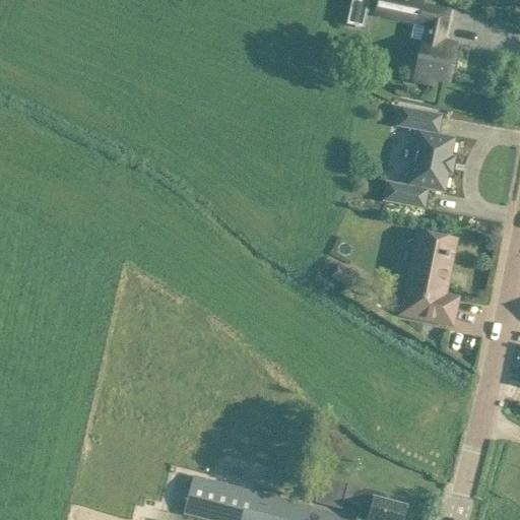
[(351,0),(346,25),(362,28),(368,0),(351,0)]
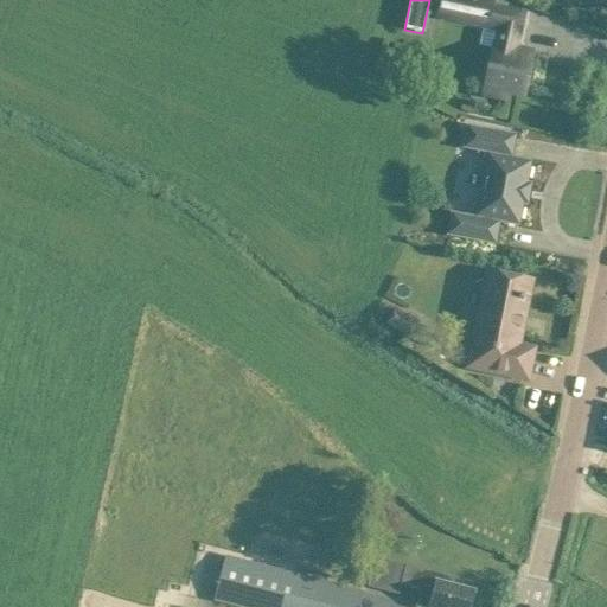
[(519,34),(523,16),(492,10),(493,4),(473,0),(441,0),(439,18),(481,27),(478,46),(493,50),(483,96),(505,101),(508,93),(522,96),(530,57),(513,53),(518,34),(519,34)]
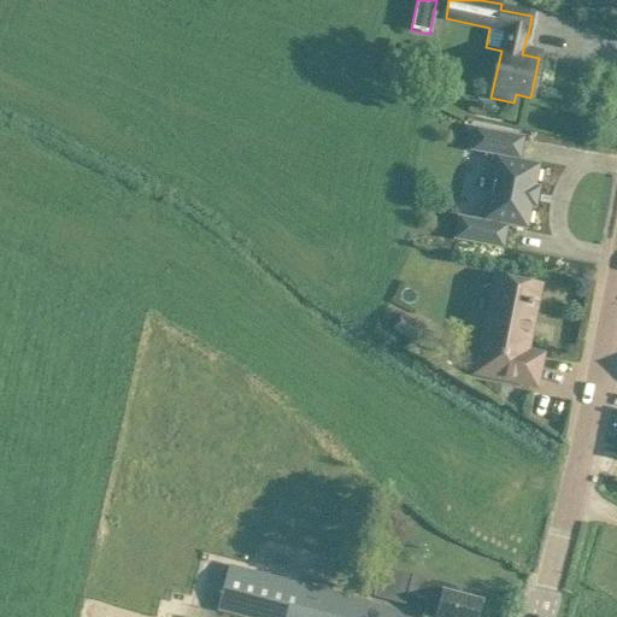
[(459,218),(456,240),(503,248),(506,225),(527,229),(532,207),(535,209),(540,188),(535,187),(539,165),(518,162),(523,139),(476,129),(471,151),(495,156),(482,223),(459,218)]
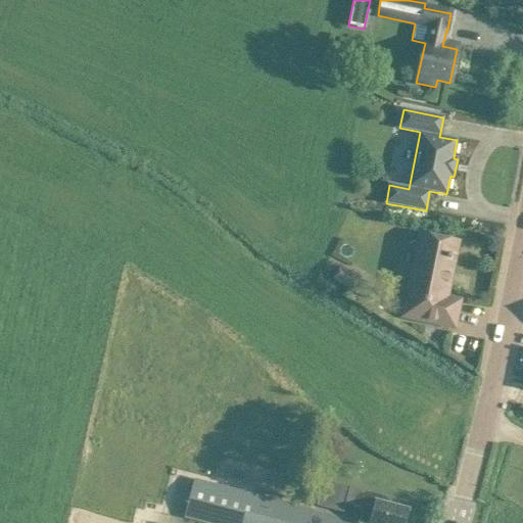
[(402,318),(434,324),(455,328),(460,301),(442,298),(450,258),(454,259),(458,243),(418,235),(402,318)]
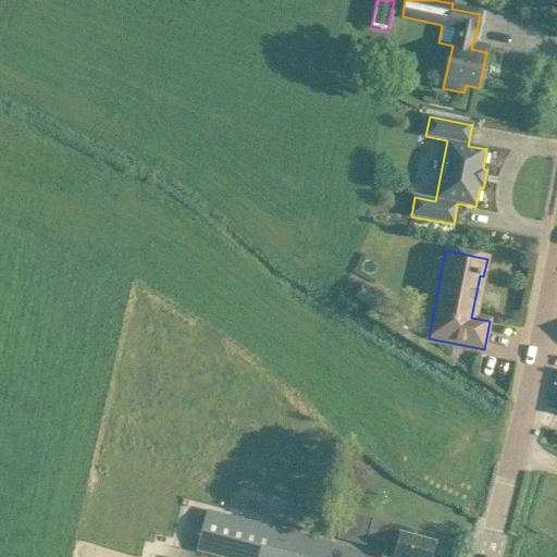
[(208,510),(197,551),(220,556),(324,556),(329,543),(208,510)]
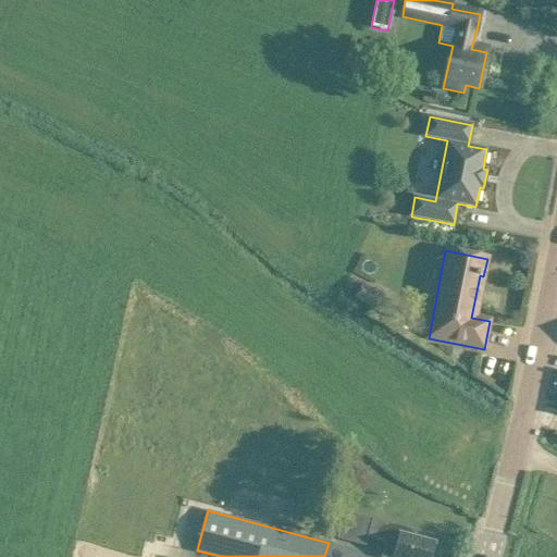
[(339,527),(336,540),(363,547),(367,537),(385,543),(381,556),(430,556),(434,545),(434,543),(415,537),(416,531),(371,520),(343,512),(339,527)]
